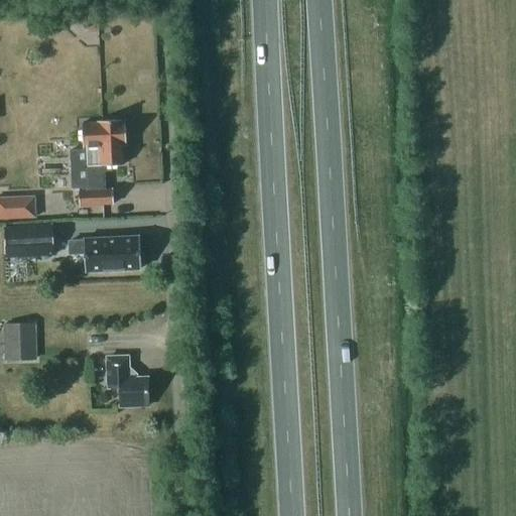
[(97,16),(81,17),(82,25),(90,32),(98,32),(97,16)]
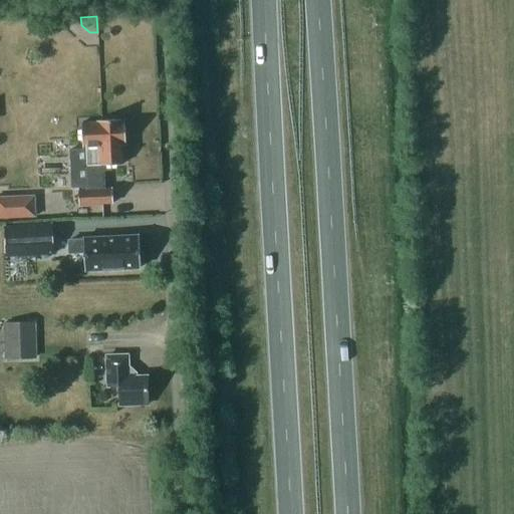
[(122,122),(118,122),(118,120),(95,121),(95,123),(78,124),(79,148),(83,148),(85,191),(75,191),(76,206),(110,204),(109,190),(101,190),(100,166),(120,165),(119,146),(123,146),(122,122)]
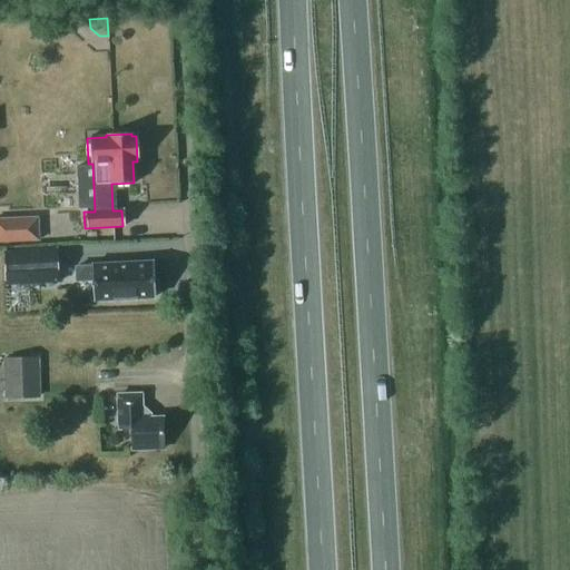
[(0,218),(0,241),(38,239),(37,217),(0,218)]
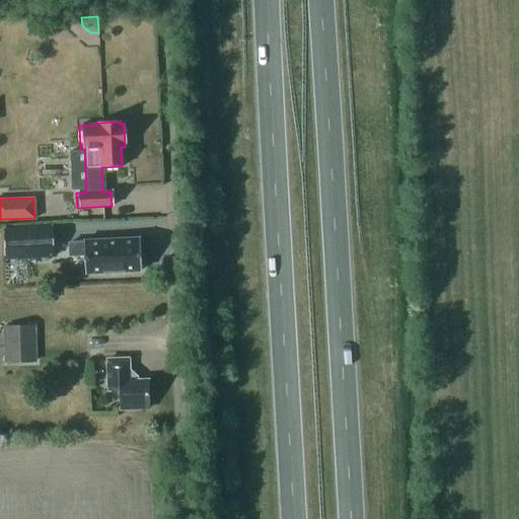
[(3,229),(5,258),(54,256),(52,226),(3,229)]
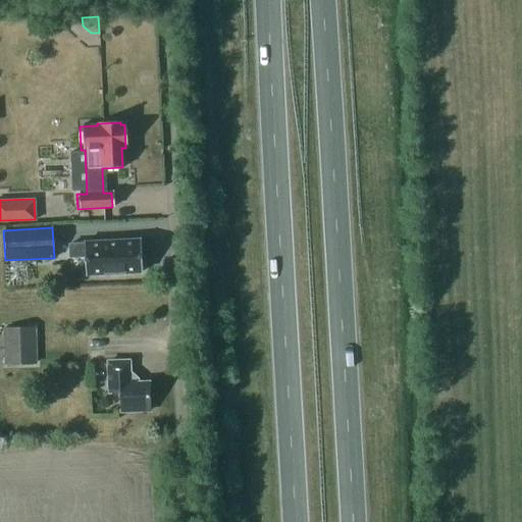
[(140,273),(138,241),(81,244),(82,245),(66,247),(67,259),(82,258),(83,276),(140,273)]
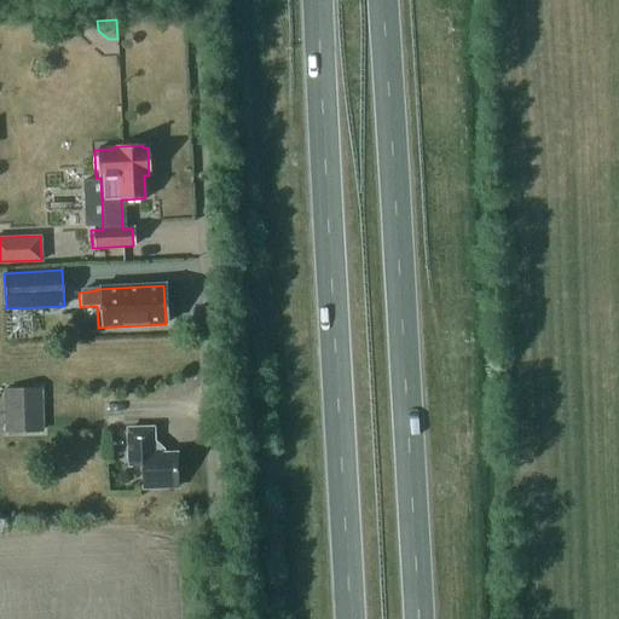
[(41,387),(4,388),(5,433),(44,432),(41,387)]
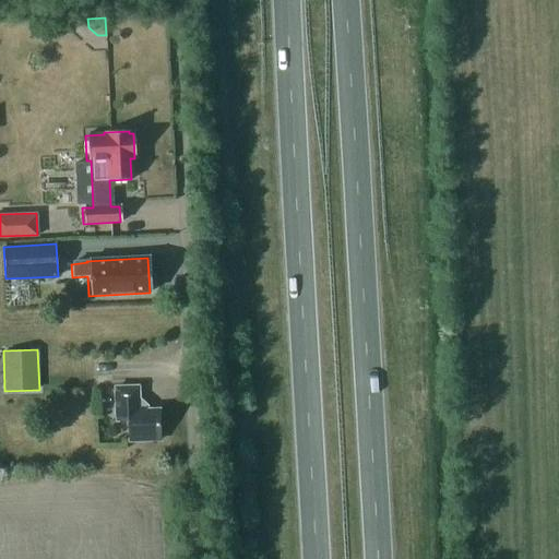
[(114,388),(115,420),(127,420),(128,441),(158,440),(157,409),(145,411),(137,403),(137,387),(114,388)]
